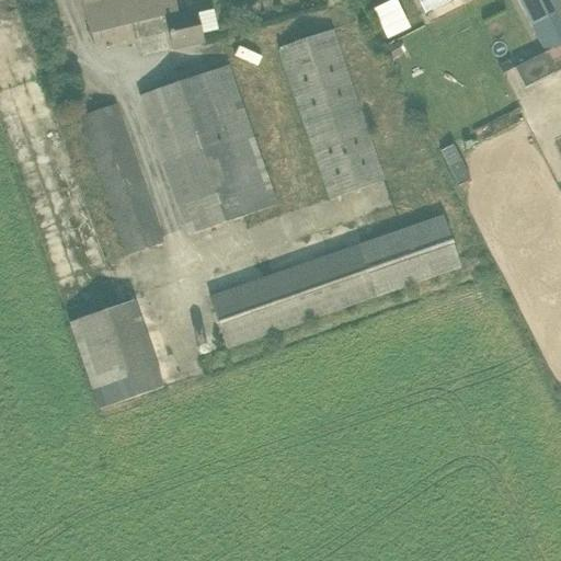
[(172,0),(80,0),(88,33),(163,16),(171,50),(202,44),(195,14),(176,18),(172,0)]
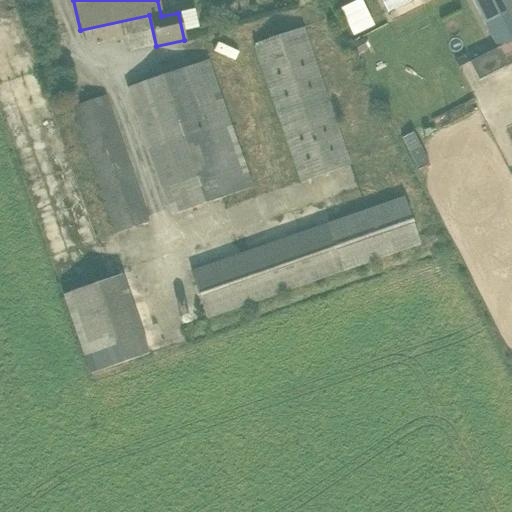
[(353,36),(375,26),(363,0),(355,0),(340,7),(353,36)]
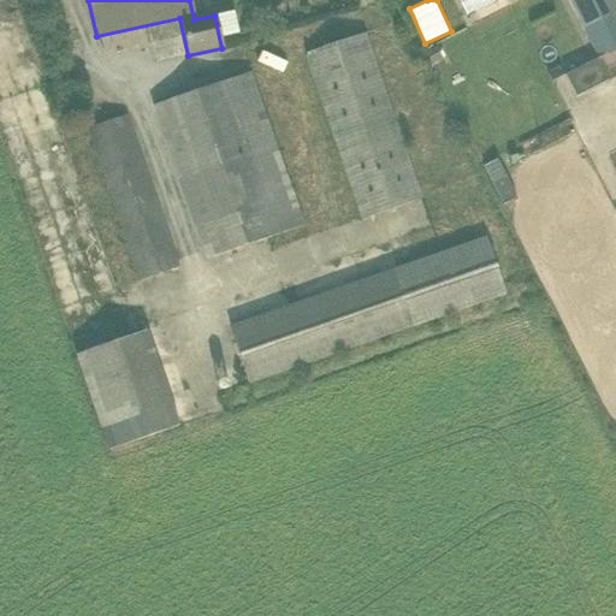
[(457,0),(466,15),(496,0),(457,0)]
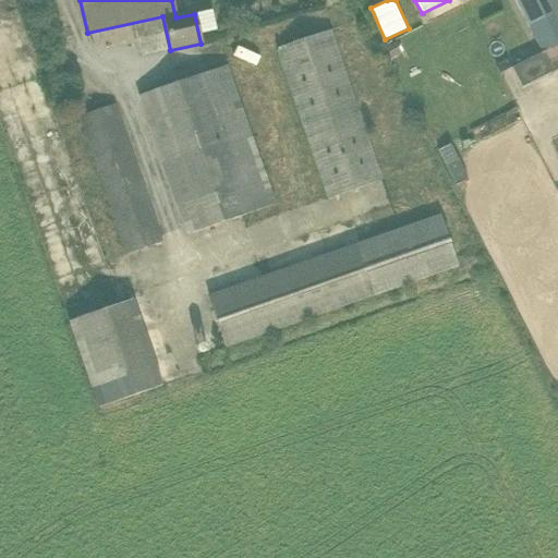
[(557,11),(557,5),(555,0),(513,0),(528,27),(557,11)]
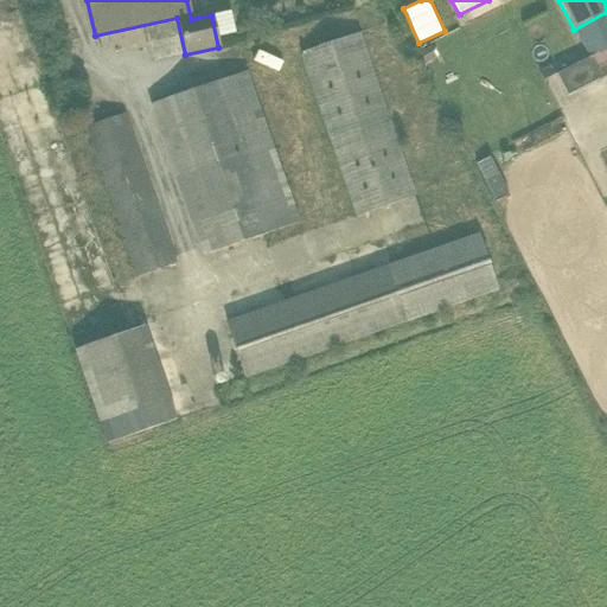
[(414,197),(357,33),(299,53),(356,217),(414,197)]
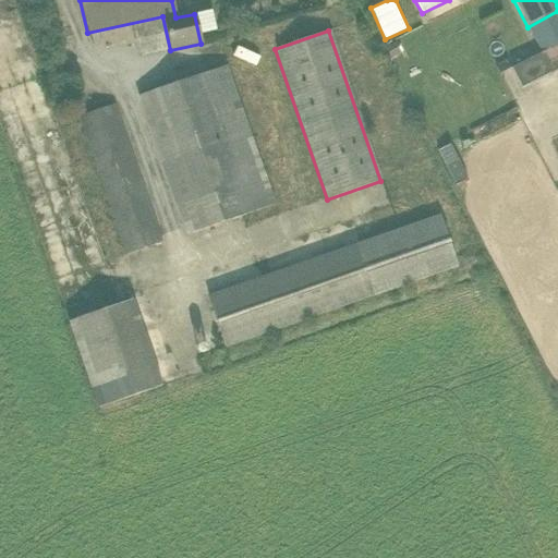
[(557,43),(510,67),(521,89),(557,71),(557,43)]
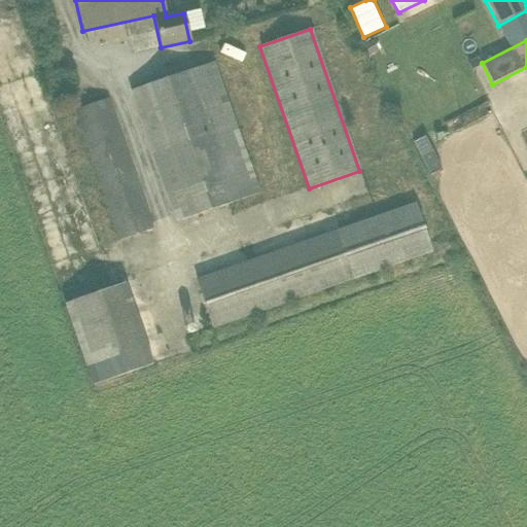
[(212,63),(130,92),(176,222),(258,194),(212,63)]
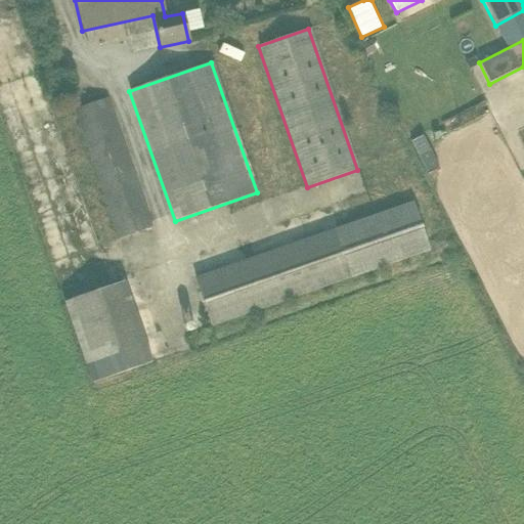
[(105,99),(73,111),(118,239),(150,228),(105,99)]
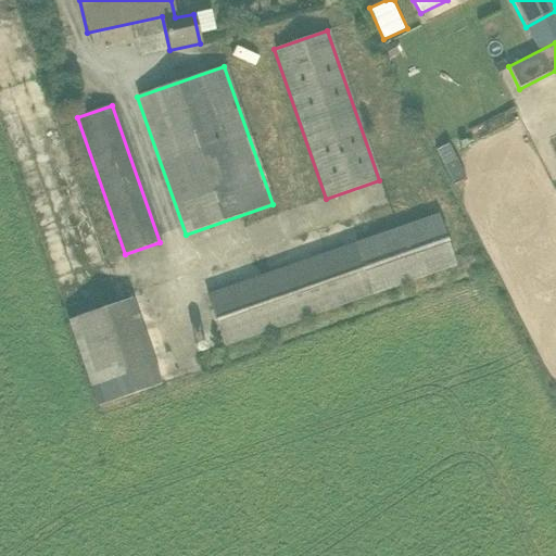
[(225,345),(456,265),(439,215),(207,295),(225,345)]
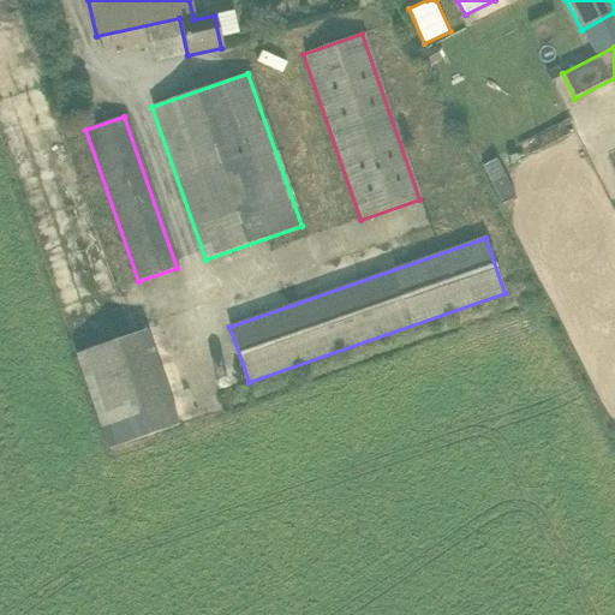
[(150,329),(77,352),(107,448),(180,425),(150,329)]
